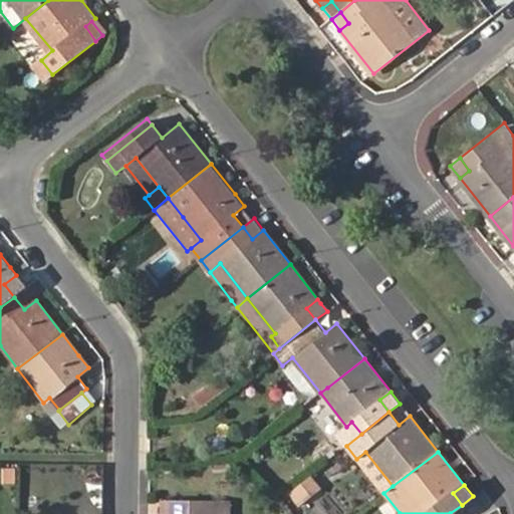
[(179,513),(180,499),(164,499),(163,513),(179,513)]
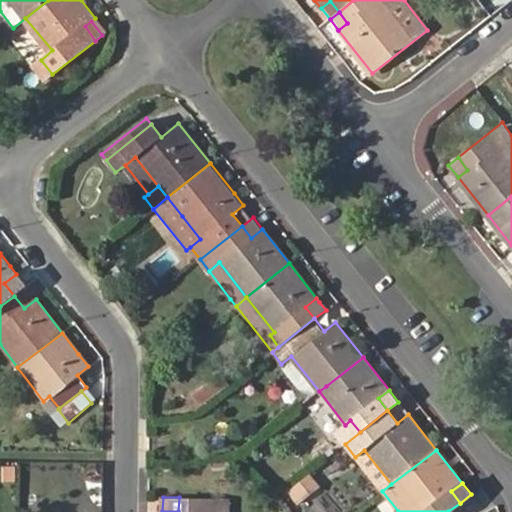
[(229,511),(230,498),(179,497),(178,511),(229,511)]
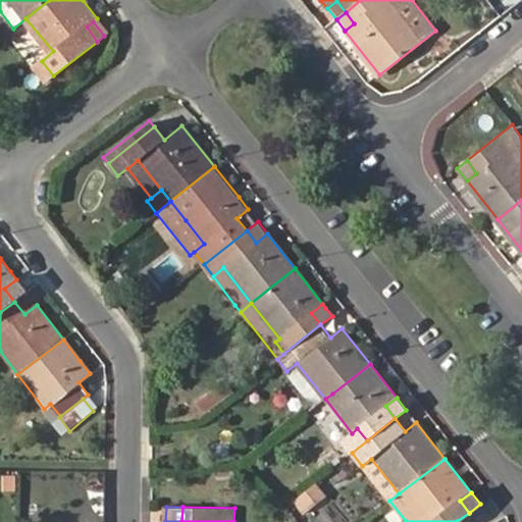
All buildings are outlined.
